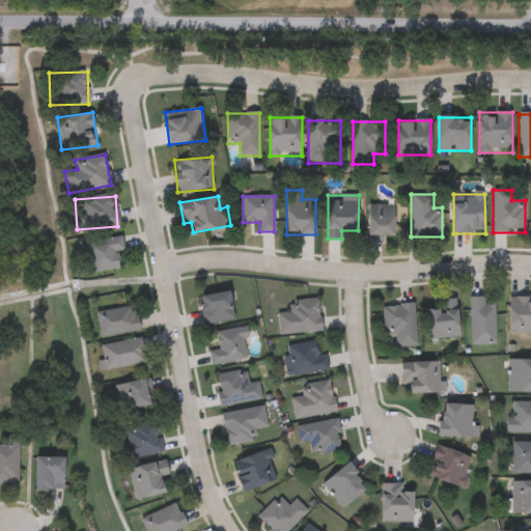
[(368,205),(394,205),(394,239),(368,239),(368,205)]
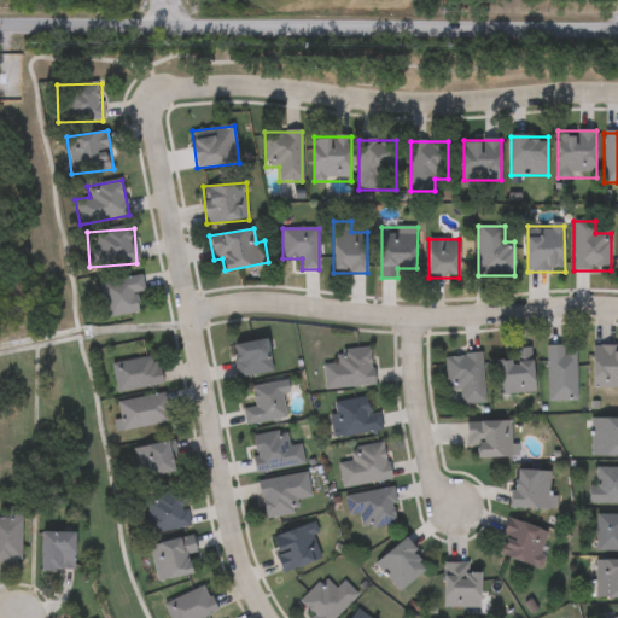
[(135,292),(138,313),(106,318),(100,281),(143,275),(144,291),(135,292)]
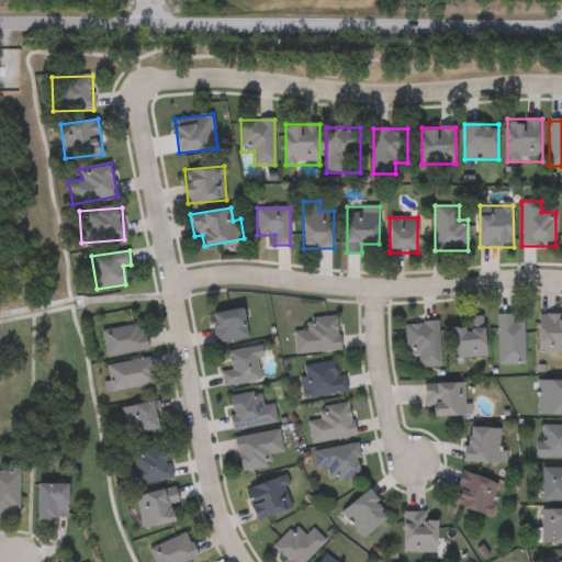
[(247,339),(215,343),(212,313),(245,310),(247,339)]
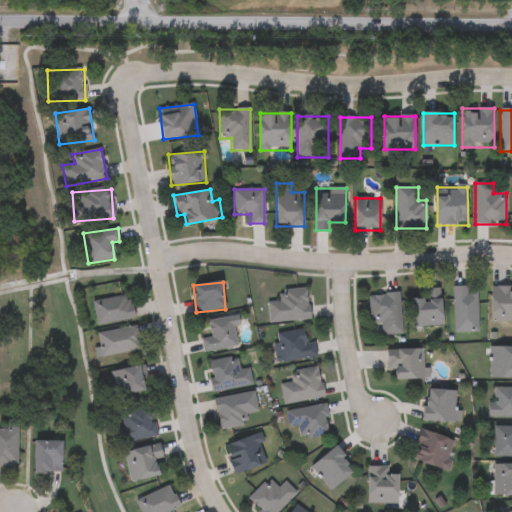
[(453,332),(453,286),(468,286),(468,292),(478,292),(478,332),(453,332)]
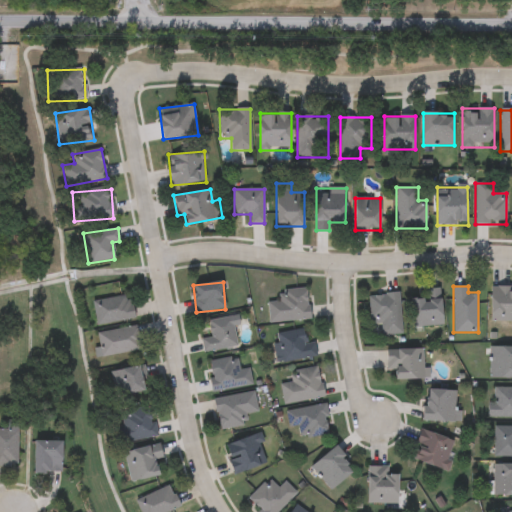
[(511,286),(511,324),(491,324),(491,286),(511,286)]
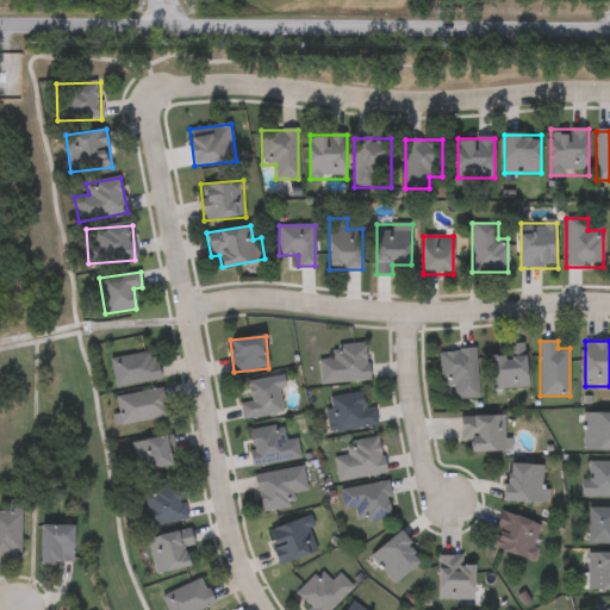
[(332,346),(366,343),(369,380),(321,385),(318,360),(334,359),(332,346)]
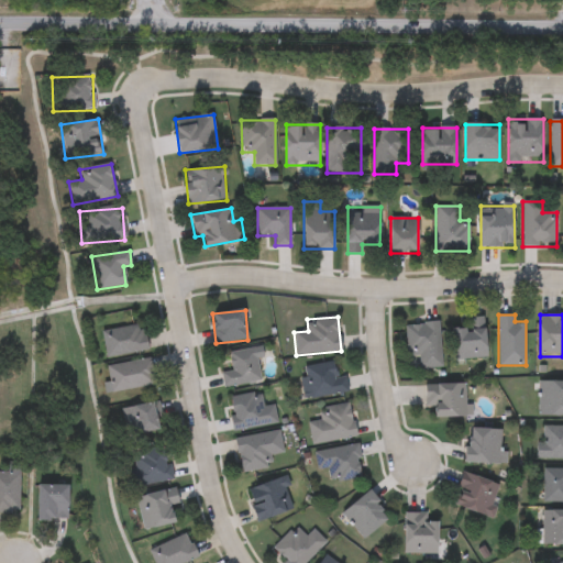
[(452,328),(466,327),(465,318),(485,317),(487,359),(454,361),(452,328)]
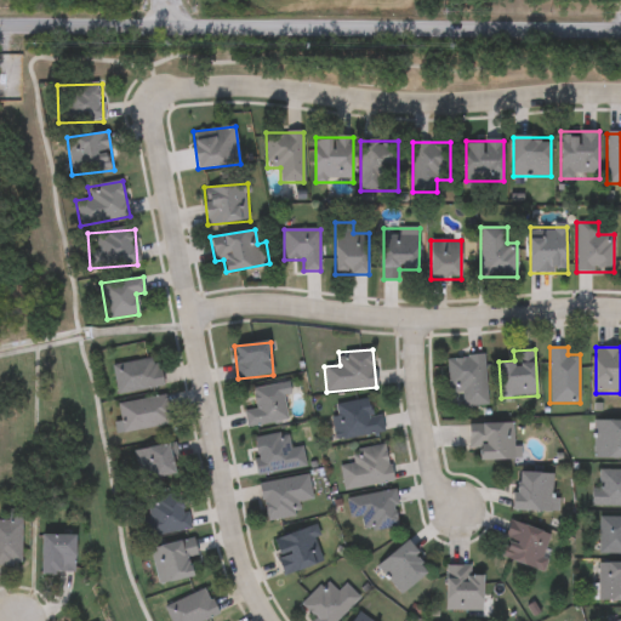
[(463,406),(462,392),(449,392),(446,358),(484,355),(486,405),(463,406)]
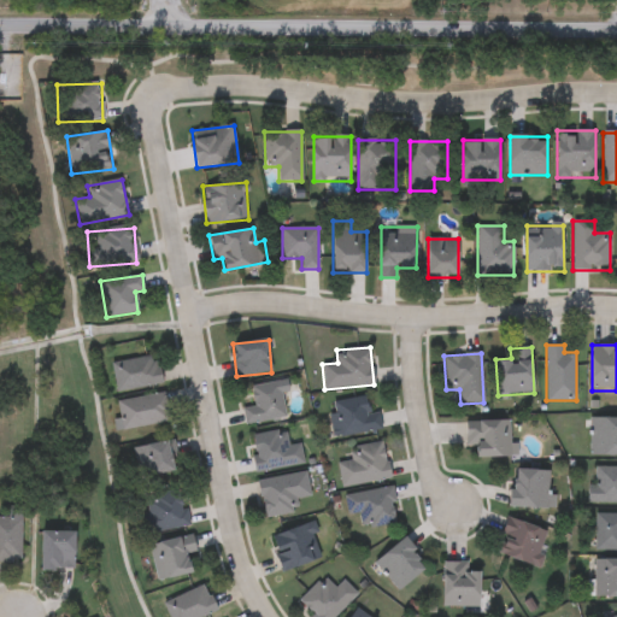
[(162,385),(117,392),(112,363),(157,356),(162,385)]
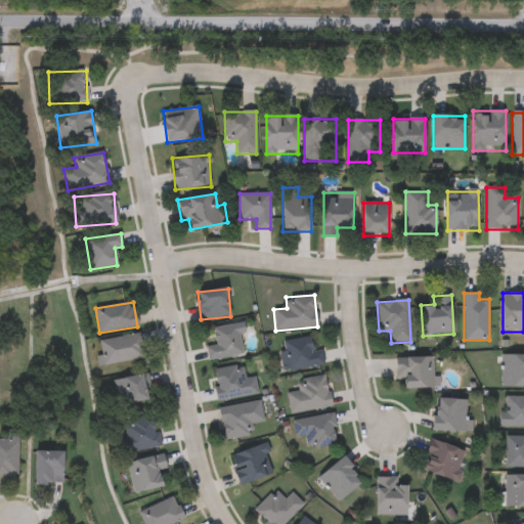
[(237,324),(243,355),(209,360),(206,348),(216,346),(214,329),(237,324)]
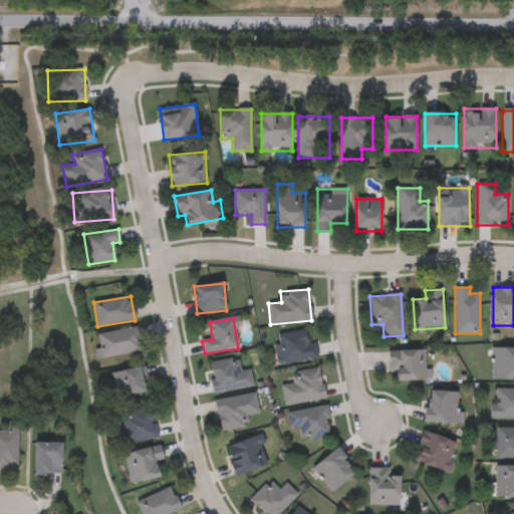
[(142,351),(98,359),(94,335),(138,327),(142,351)]
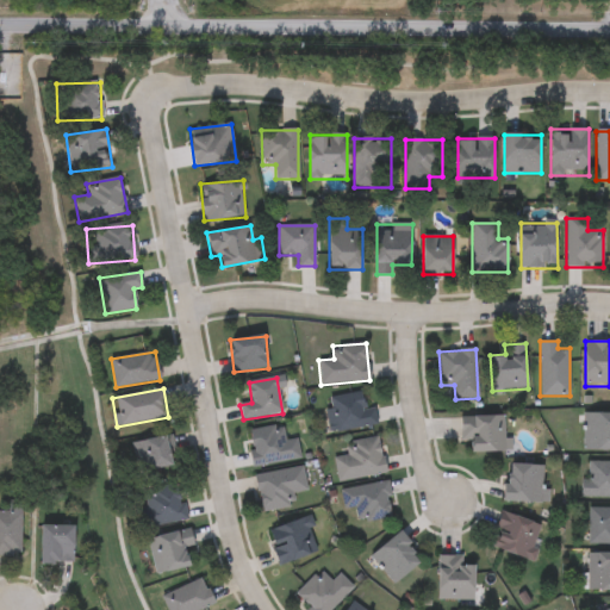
[(331,433),(325,398),(362,392),(366,409),(374,408),(378,425),(331,433)]
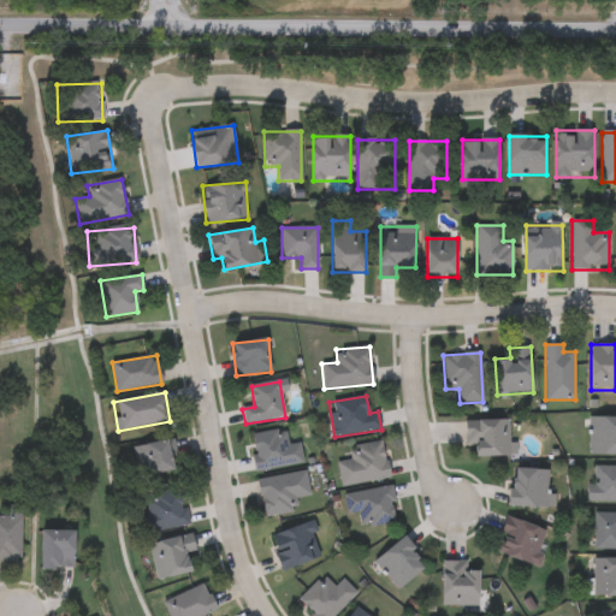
[(615,455),(588,455),(588,418),(615,418),(615,455)]
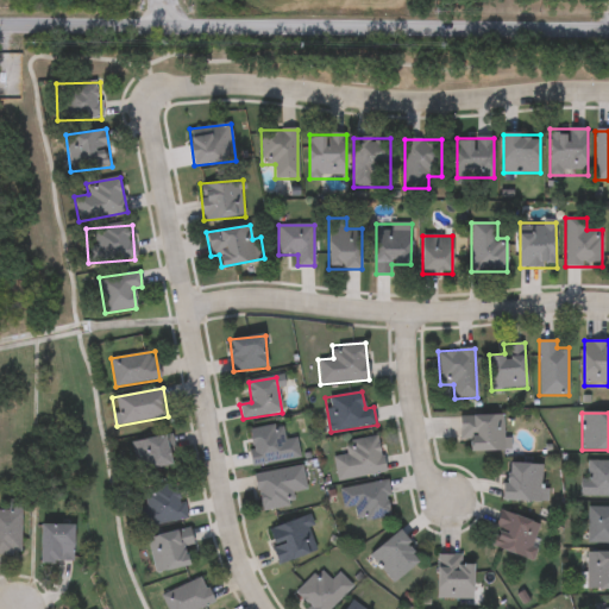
[(460,415),(509,415),(509,452),(471,452),(471,439),(460,439),(460,415)]
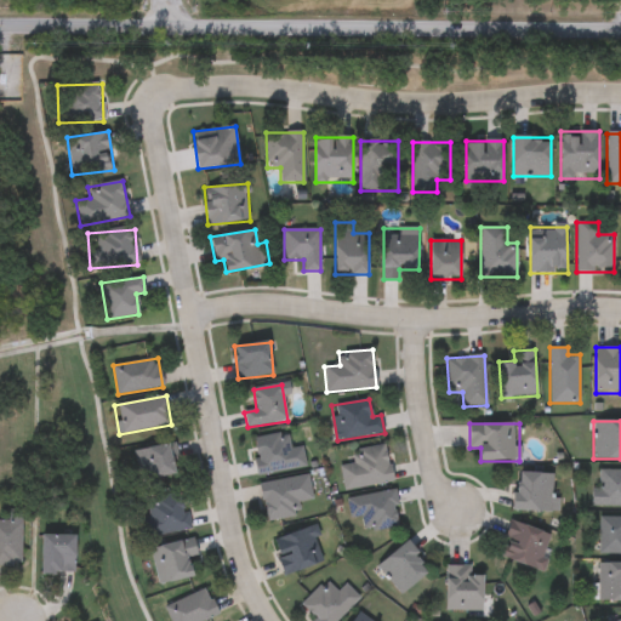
[(252,438),(288,433),(290,449),(303,448),(307,468),(258,476),(252,438)]
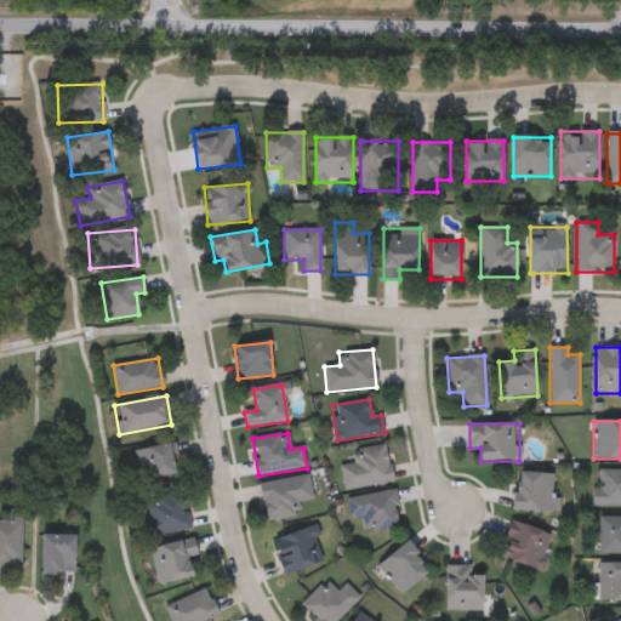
[(394,483),(343,491),(340,467),(353,465),(352,451),(387,445),(394,483)]
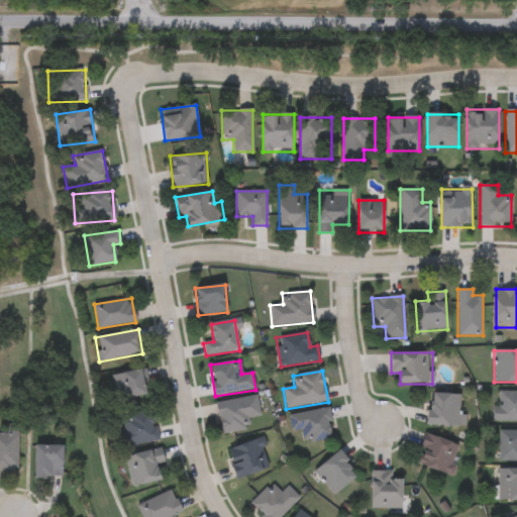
[(146,397),(114,400),(113,374),(145,372),(146,397)]
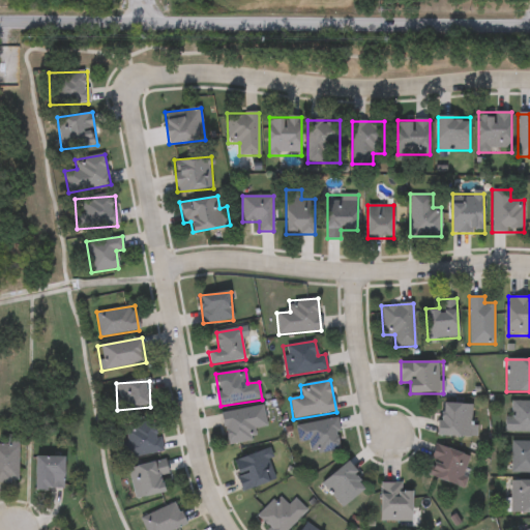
[(529,432),(506,432),(506,418),(511,418),(511,402),(529,402),(529,432)]
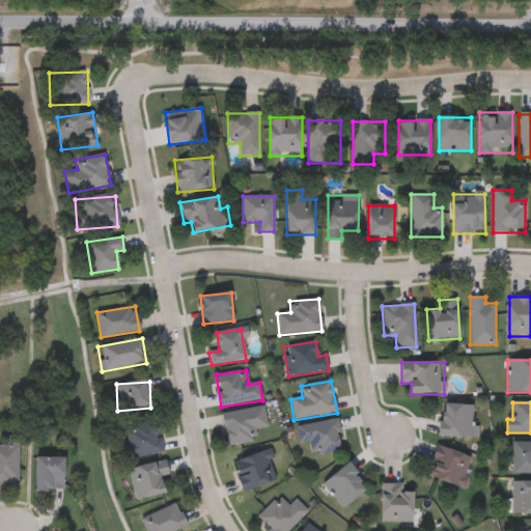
[(475,404),(474,438),(440,438),(441,404),(475,404)]
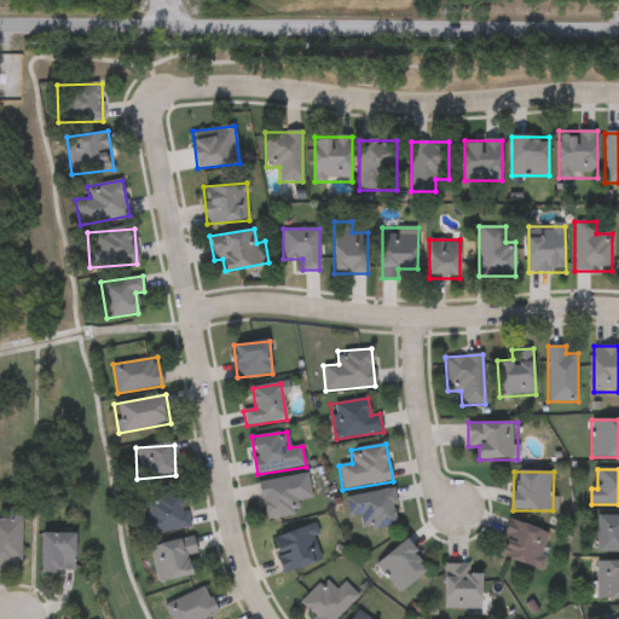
[(259,482),(308,474),(312,498),(293,501),(295,515),(265,520),(259,482)]
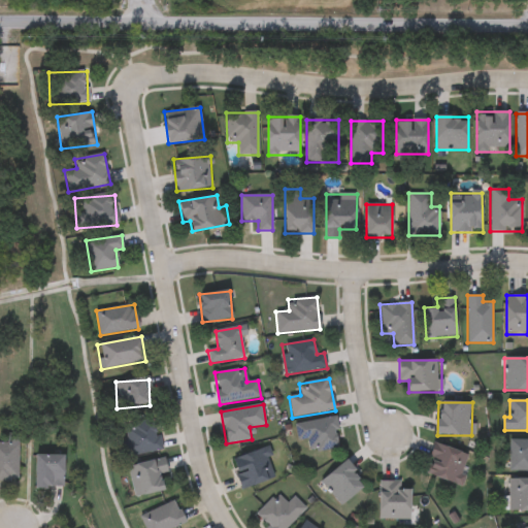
[(309,452),(308,439),(297,441),(295,423),(336,418),(340,448),(309,452)]
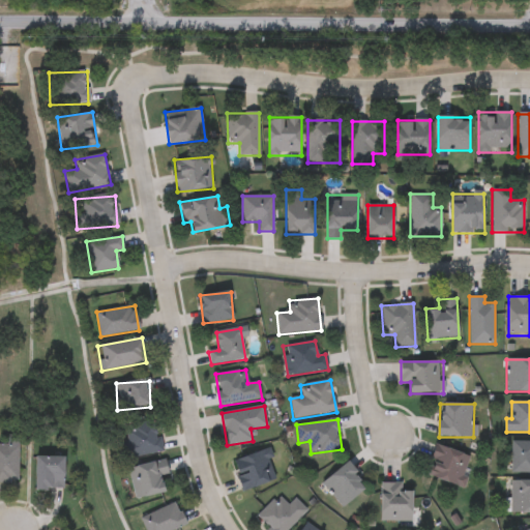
[(129,458),(124,428),(157,422),(163,452),(129,458)]
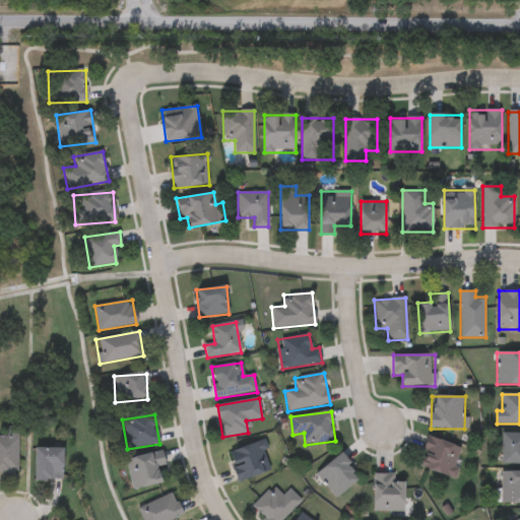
[(17,428),(17,474),(0,474),(0,437),(7,437),(7,428),(17,428)]
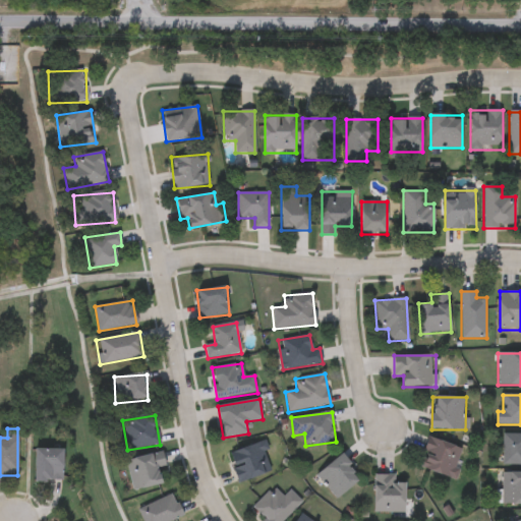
[(520,464),(503,464),(503,435),(520,435),(520,464)]
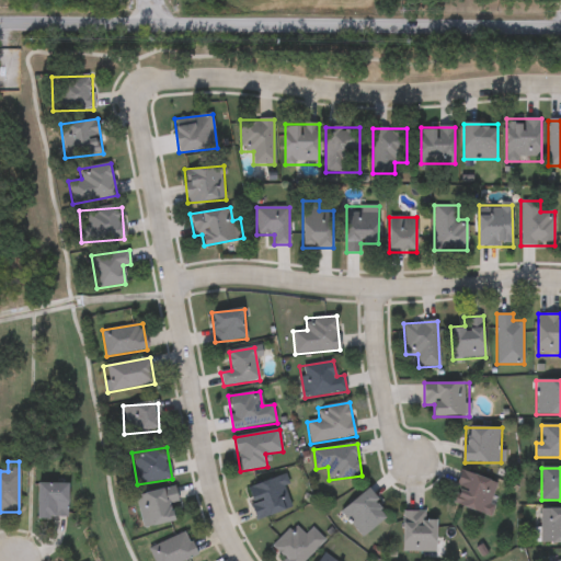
[(500,482),(490,515),(451,503),(461,471),(500,482)]
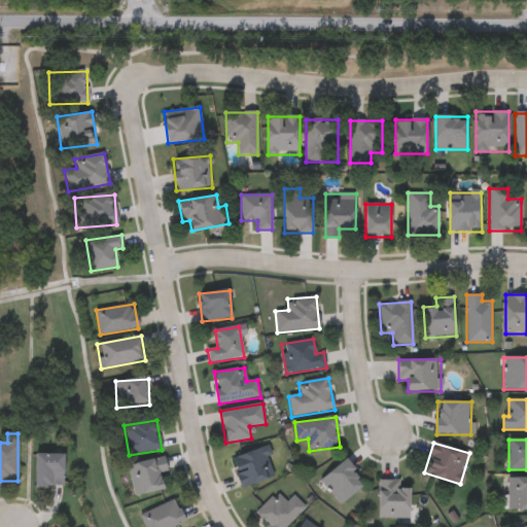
[(233,457),(267,447),(276,478),(241,488),(233,457)]
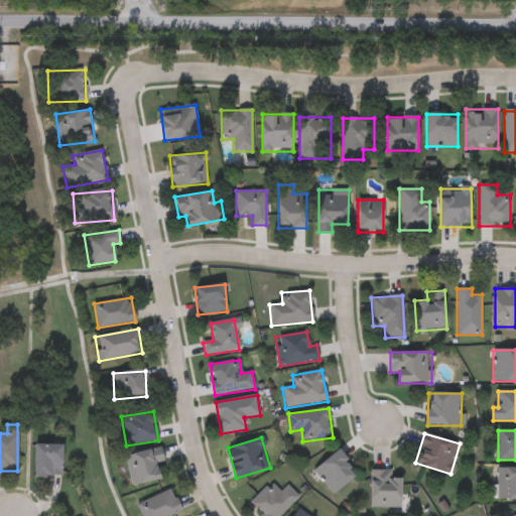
[(35,477),(35,444),(62,444),(62,477),(35,477)]
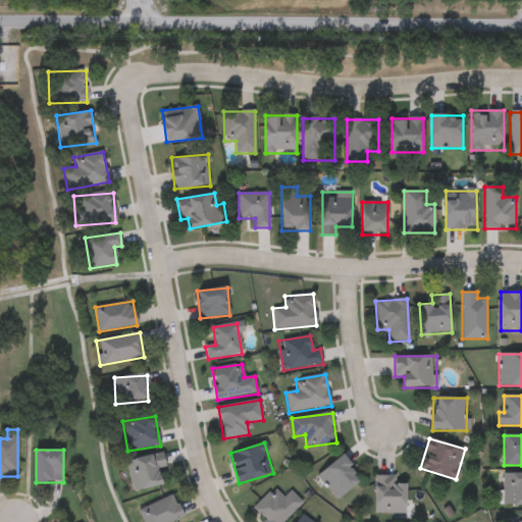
[(126,461),(164,453),(167,467),(160,469),(163,485),(133,491),(126,461)]
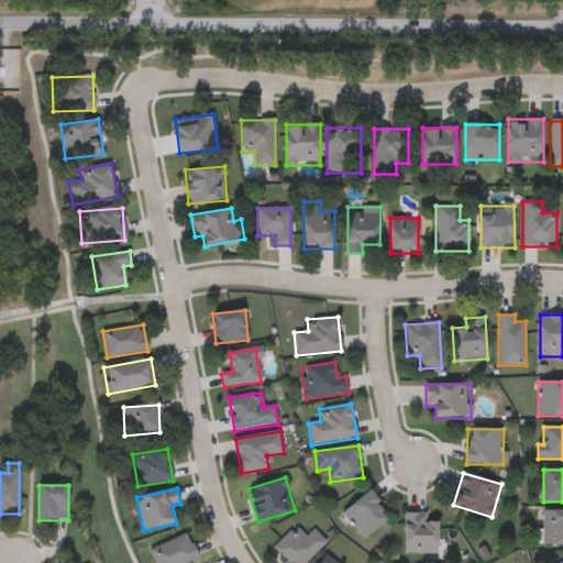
[(364,540),(342,515),(370,490),(390,516),(364,540)]
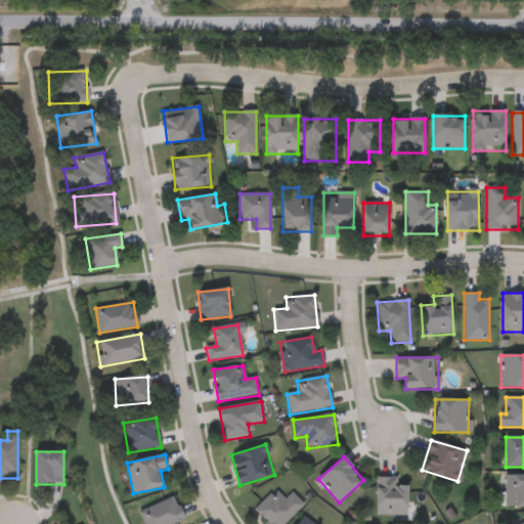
[(523,508),(504,508),(504,476),(523,476),(523,508)]
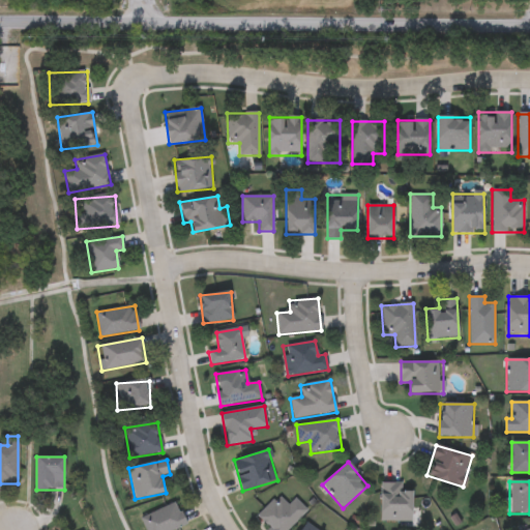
[(381,482),(403,482),(403,492),(413,492),(413,522),(381,522),(381,482)]
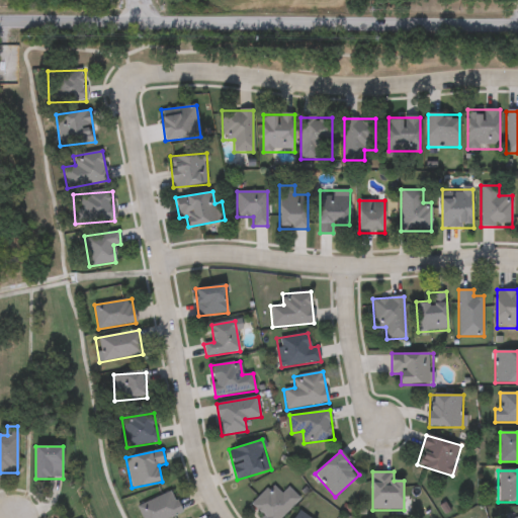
[(300,499),(281,517),(261,517),(250,506),(271,485),(281,494),(288,487),(300,499)]
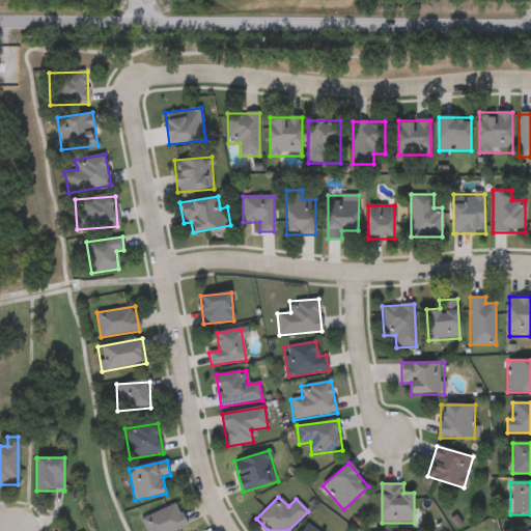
[(187,526),(175,530),(145,530),(140,520),(176,503),(187,526)]
